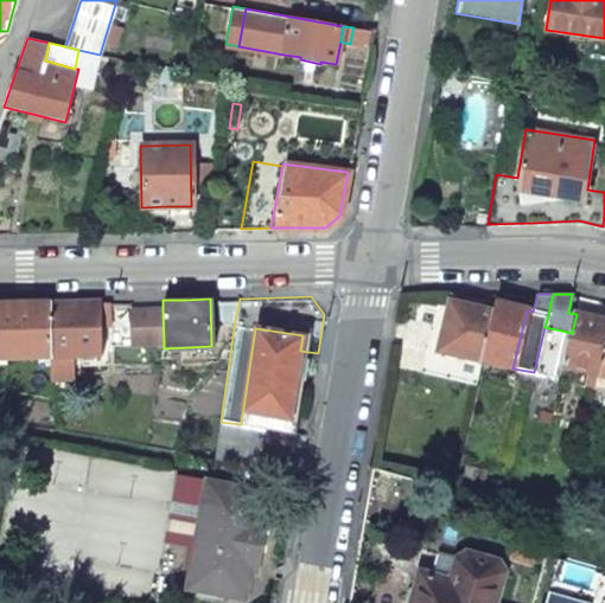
[(240,299),(216,299),(216,318),(235,320),(240,299)]
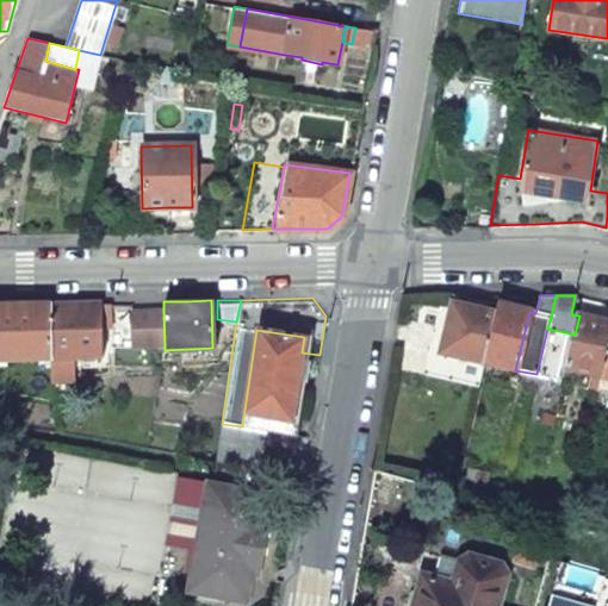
[(475,307),(452,303),(451,307),(440,353),(484,362),(485,362),(496,313),(475,307)]
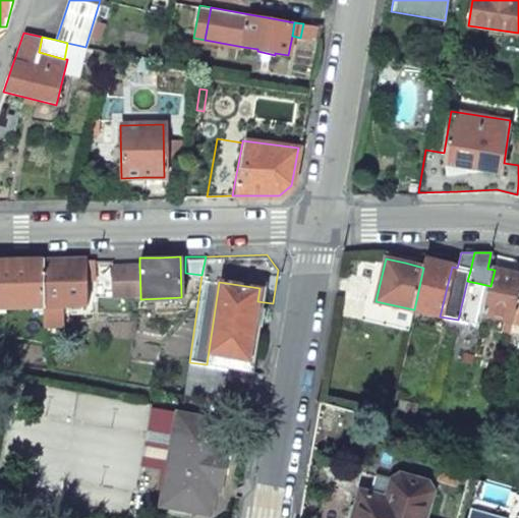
[(64,261),(42,261),(44,306),(63,305),(88,304),(87,260),(64,261)]
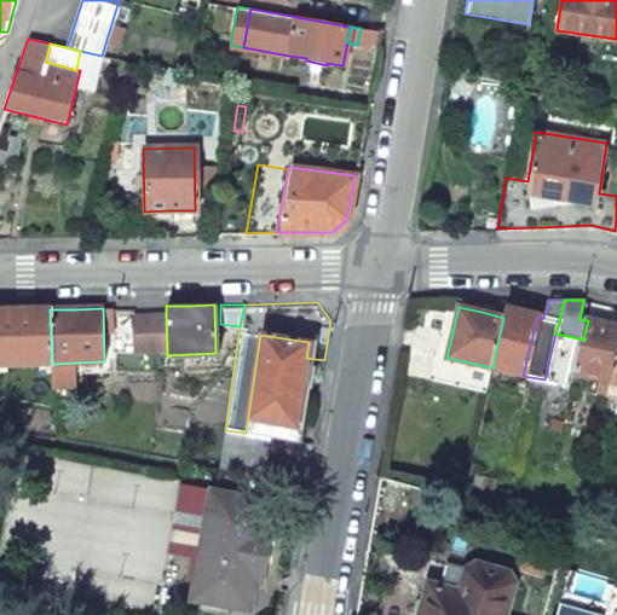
[(537,317),(506,308),(503,318),(492,367),(523,376),(537,317)]
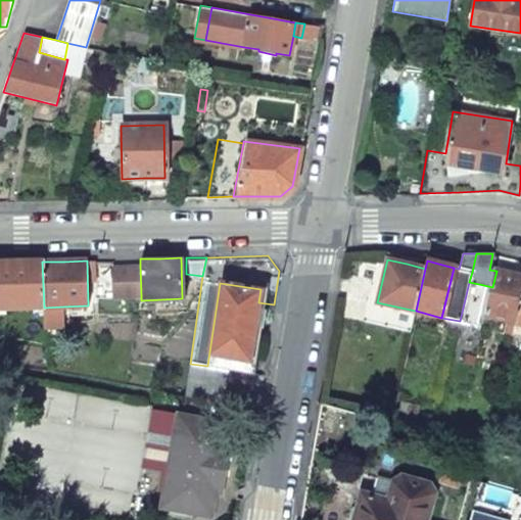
[(17,263),(0,263),(0,309),(44,308),(42,262),(17,263)]
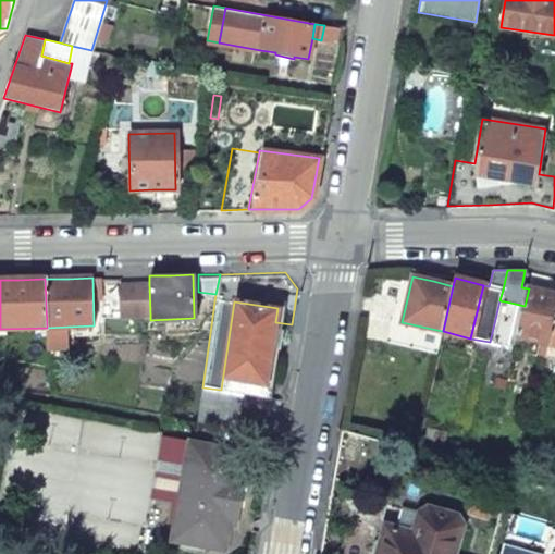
[(402,322),(411,281),(401,279),(385,341),(436,353),(442,331),(402,322)]
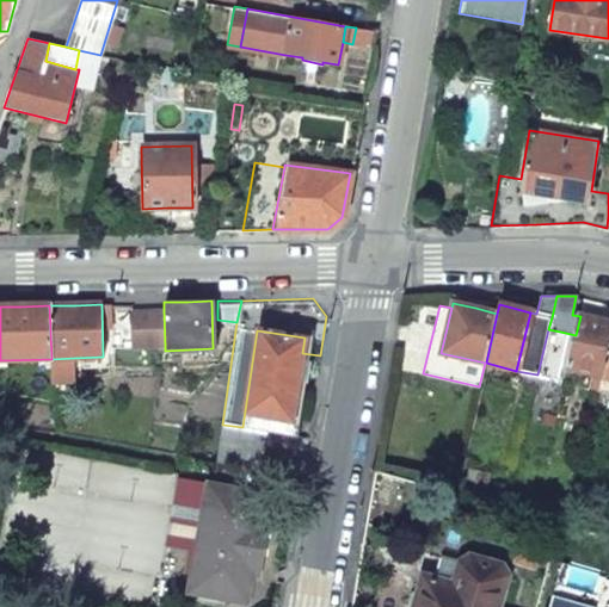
[(131,311),(133,347),(165,346),(164,310),(131,311)]
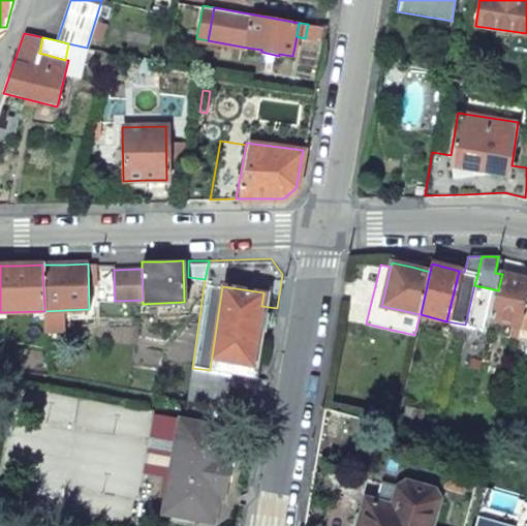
[(526,280),(516,278),(502,274),(498,290),(491,319),(516,325),(520,326),(526,295),(526,280)]
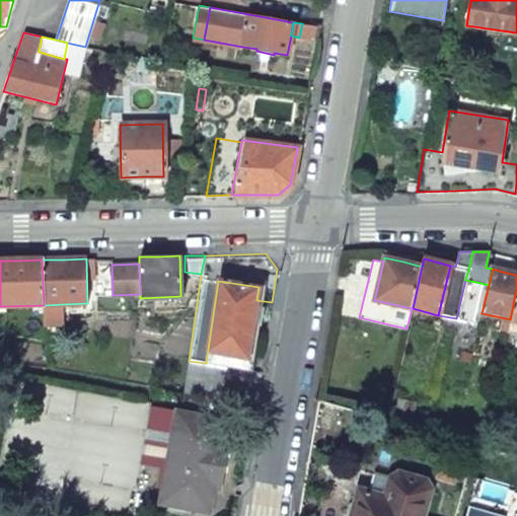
[(475,282),(465,280),(456,318),(472,322),(478,301),(471,299),(475,282)]
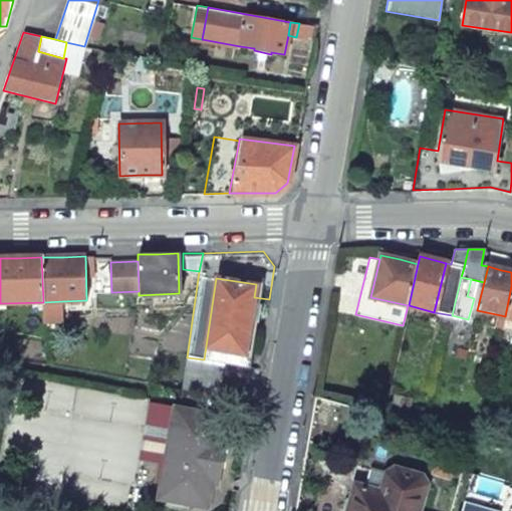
[(256,284),(216,278),(204,359),(224,362),(244,365),(254,297),(256,284)]
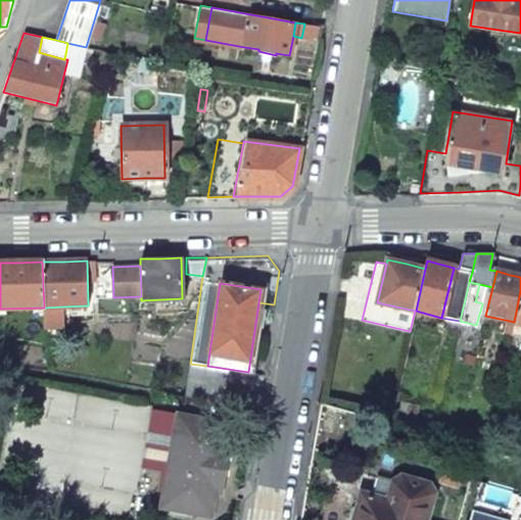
[(63,306),(44,308),(45,328),(63,327),(63,306)]
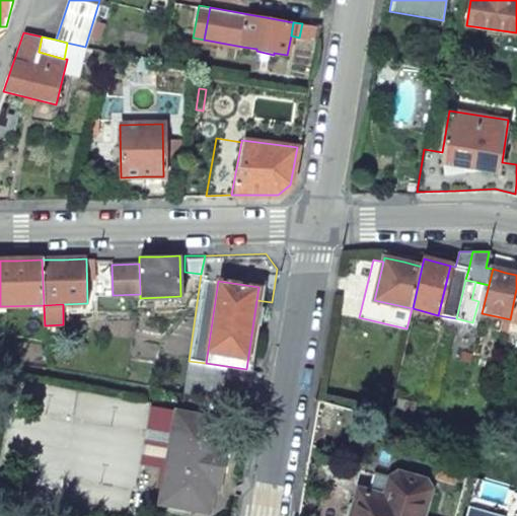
[(510,319),(506,318),(505,322),(504,321),(502,330),(507,332),(510,319)]
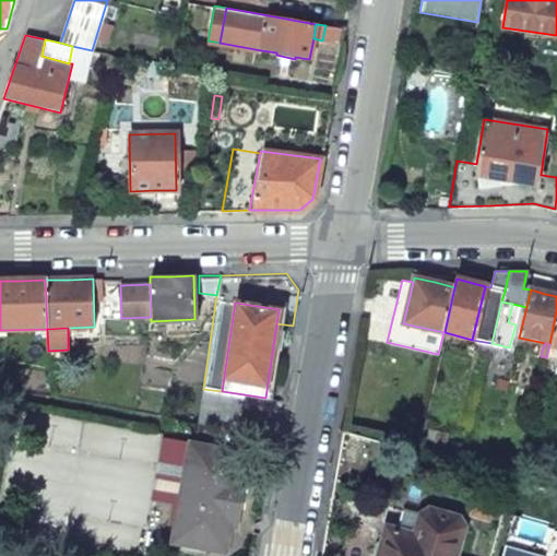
[(436,427),(425,425),(422,436),(434,438),(436,427)]
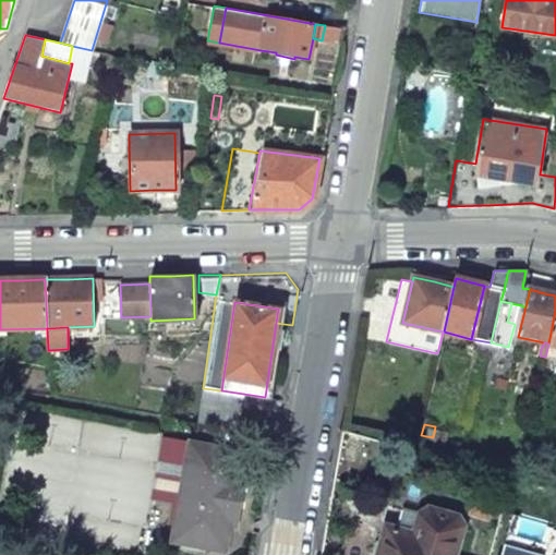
[(165,497),(179,499),(190,441),(160,435),(149,495),(165,497)]
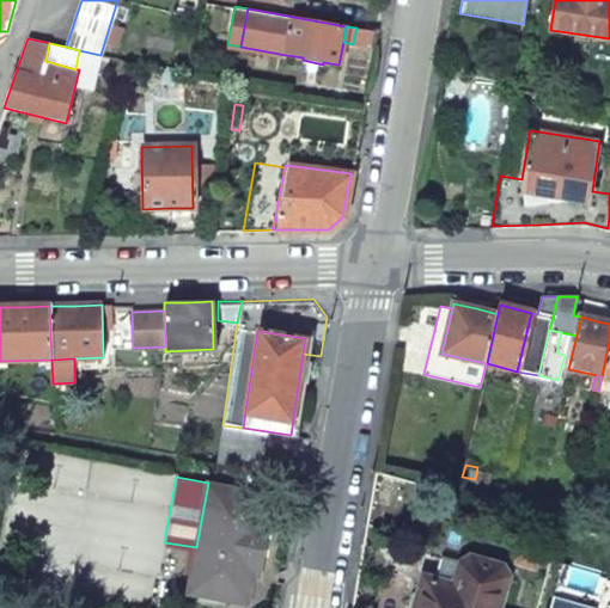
[(258,575),(268,522),(262,521),(267,493),(208,483),(196,547),(188,591),(246,602),(252,573),(258,575)]
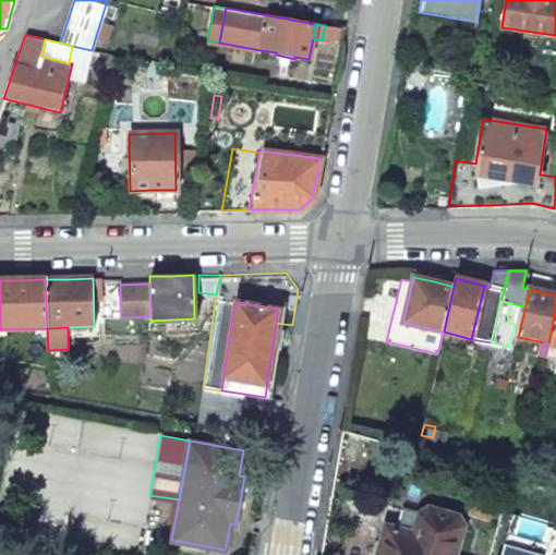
[(394,529),(385,526),(376,554),(452,554),(461,526),(456,516),(428,508),(419,514),(412,533),(394,529)]
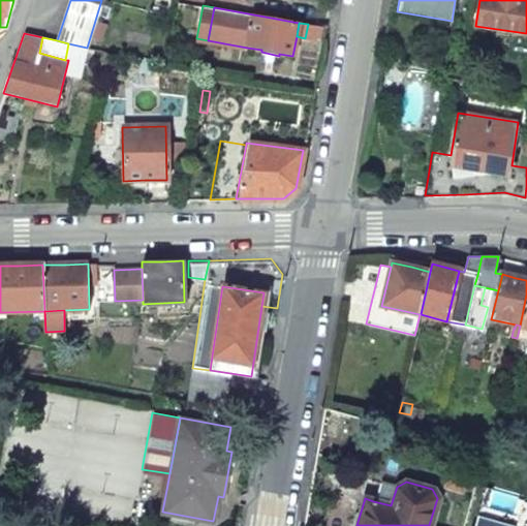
[(397,487),(379,482),(373,501),(391,505),(397,487)]
